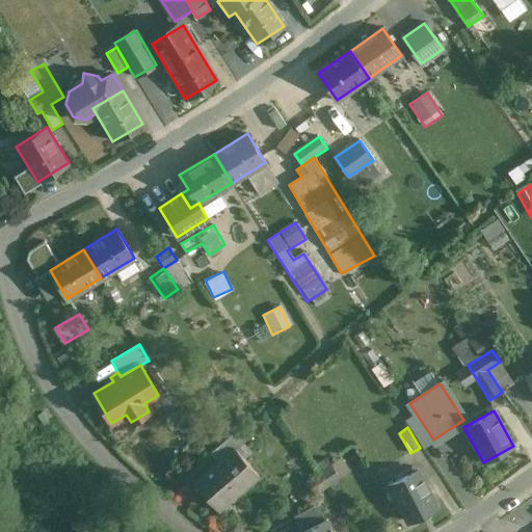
[(232,432),(215,447),(223,456),(235,447),(241,443),(232,432)]
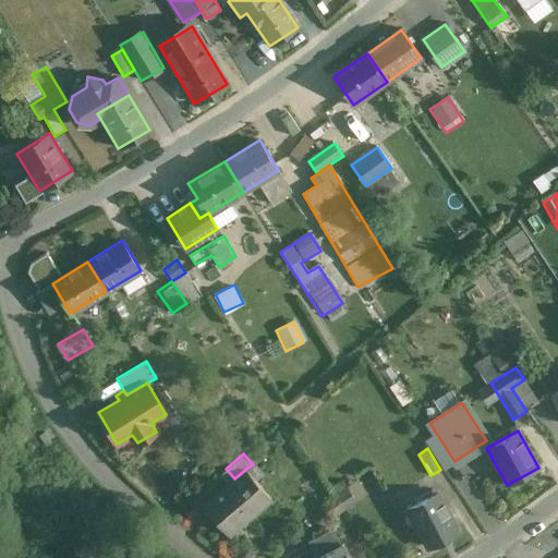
[(234,478),(207,502),(232,532),(271,498),(246,469),(234,478)]
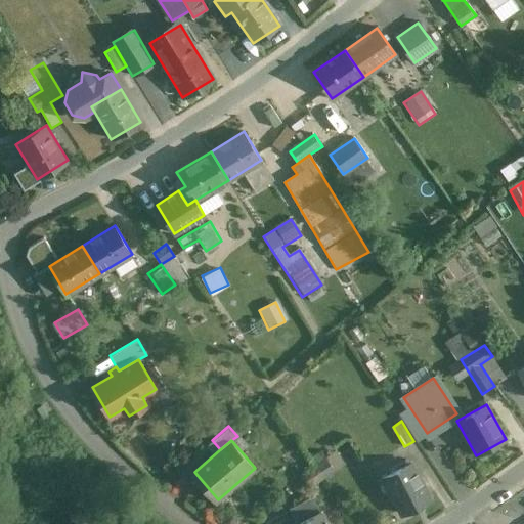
[(325,457),(302,474),(310,486),(334,471),(325,457)]
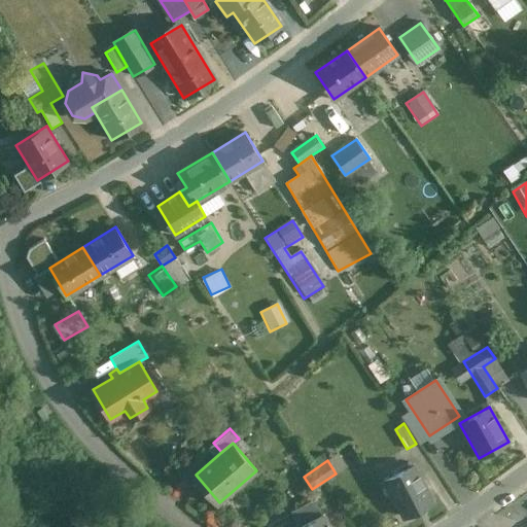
[(433,500),(415,465),(383,482),(401,517),(433,500)]
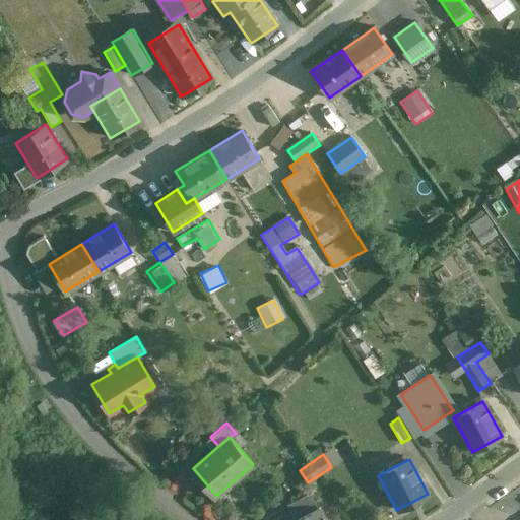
[(325,519),(319,506),(291,519),(325,519)]
